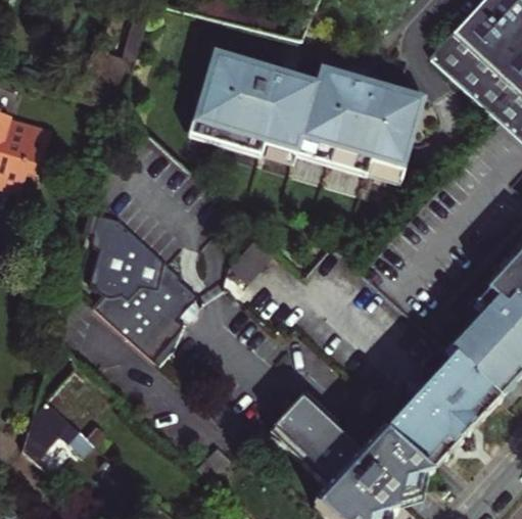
[(521,144),(521,0),(486,0),(431,62),(521,144)]
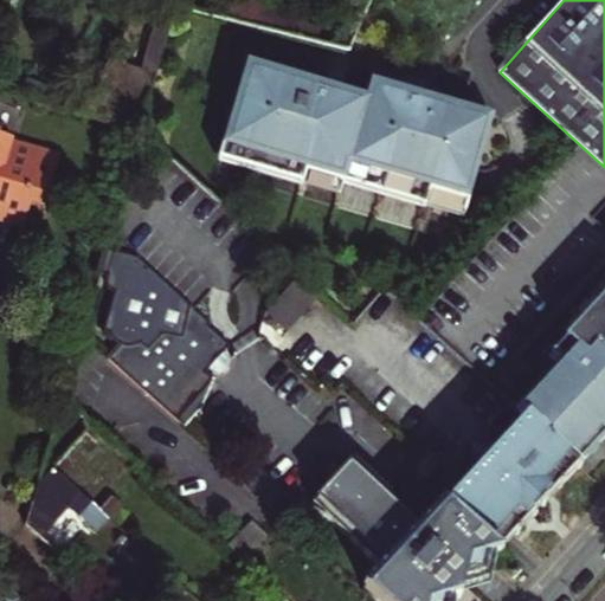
[(150,15),(143,62),(156,64),(163,18),(150,15)]
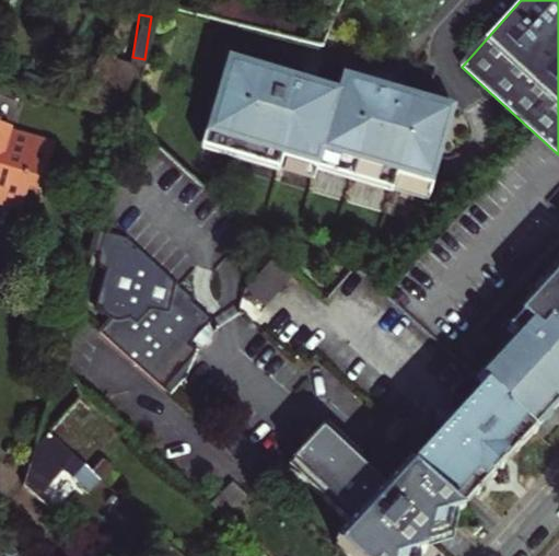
[(284,83),(232,62),(202,139),(278,168),(275,177),(307,189),(311,181),(313,181),(318,166),(391,195),(385,207),(419,220),(453,131),(402,112),(400,114),(381,106),(381,104),(344,90),(338,104),(304,91),(303,95),(282,88),(284,83)]
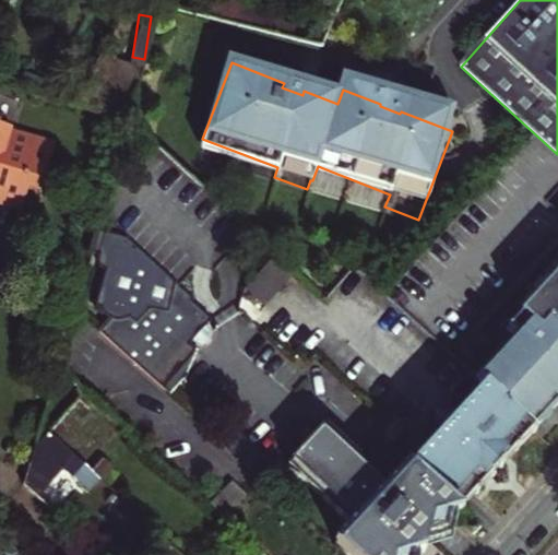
[(248,227),(127,116),(88,247),(96,249),(95,254),(95,257),(96,261),(98,264),(102,267),(92,300),(99,303),(101,306),(103,310),(107,315),(96,326),(158,382),(191,346),(186,341),(189,337),(203,322),(209,316),(188,297),(189,296),(185,293),(204,272),(206,274),(248,227)]
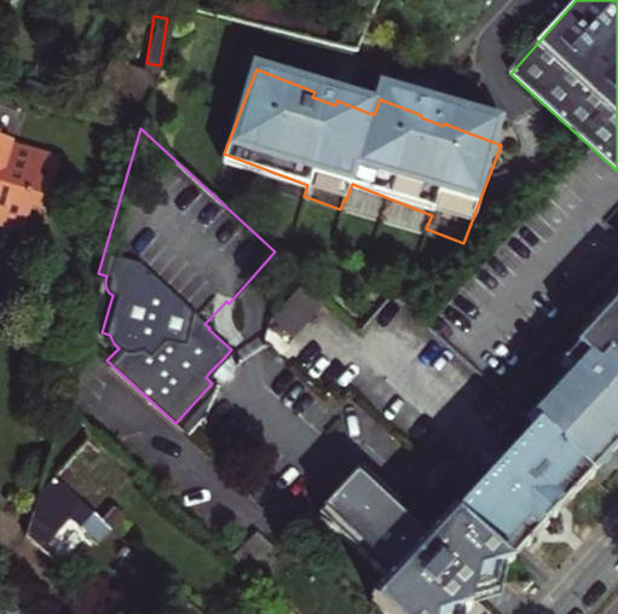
[(0,220),(21,226),(28,202),(41,206),(57,151),(7,137),(9,135),(0,132),(0,220)]
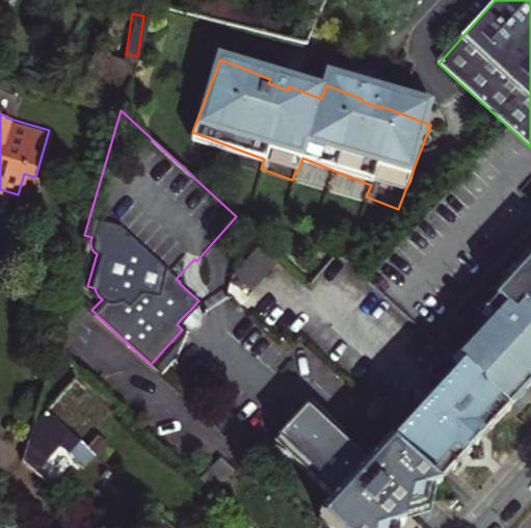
[(259,243),(233,273),(249,288),(275,258),(259,243)]
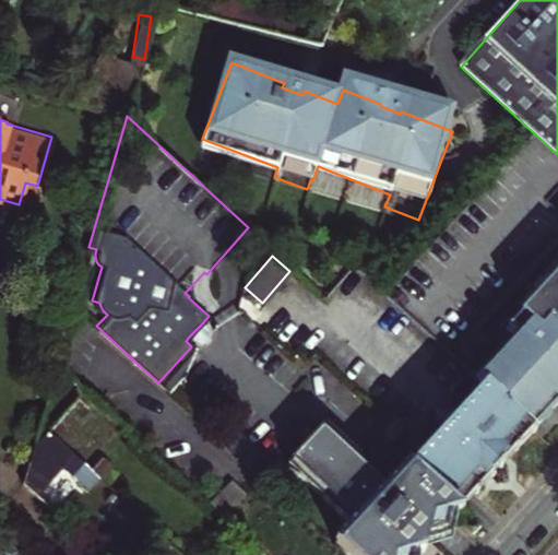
[(557,401),(557,278),(511,330),(517,334),(478,377),(483,381),(531,425),(534,428),(557,401)]
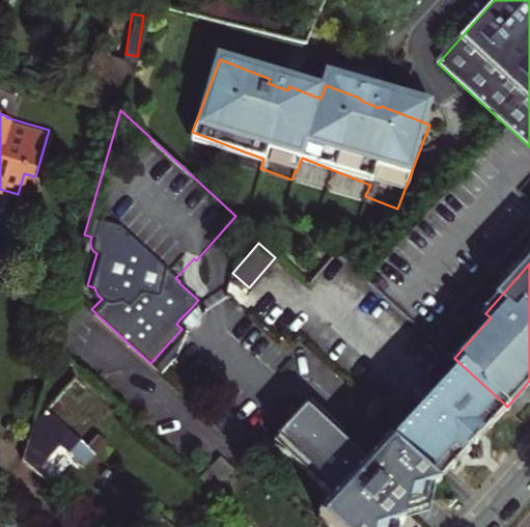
[(198,310),(193,306),(179,320),(185,324),(193,321),(198,310)]
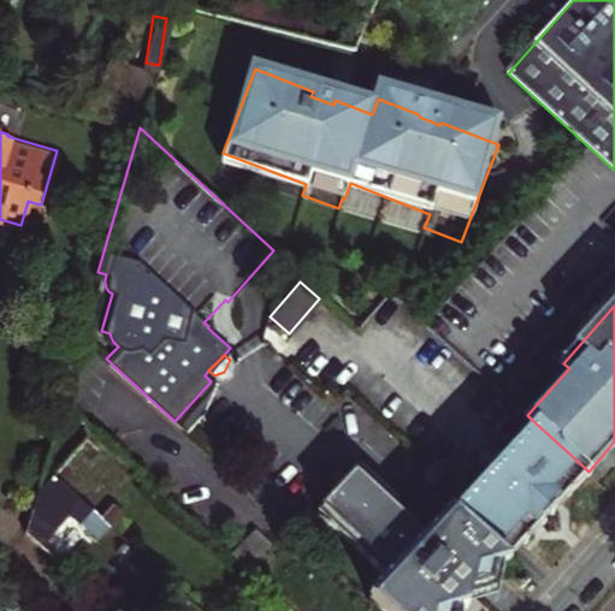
[(196,409),(211,381),(175,421),(181,427),(196,409)]
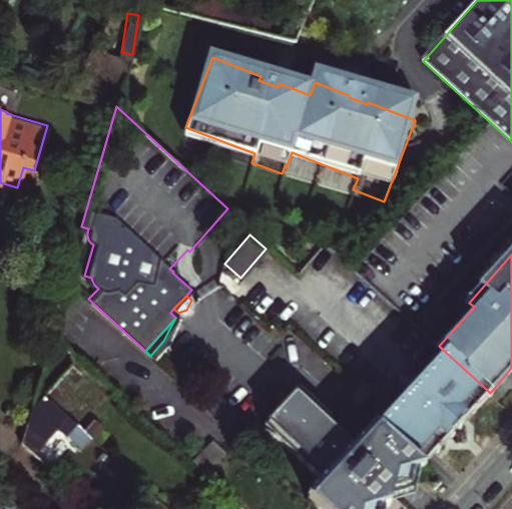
[(443,350),(415,380),(460,420),(487,390),(443,350)]
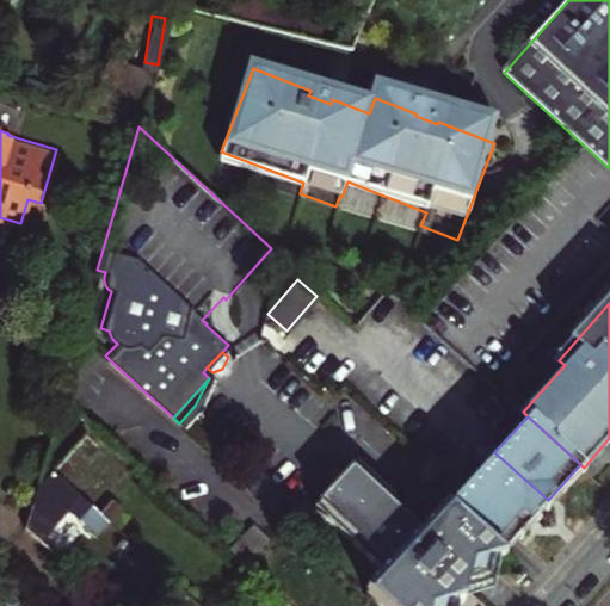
[(499,554),(548,500),(494,452),(445,505),(499,554)]
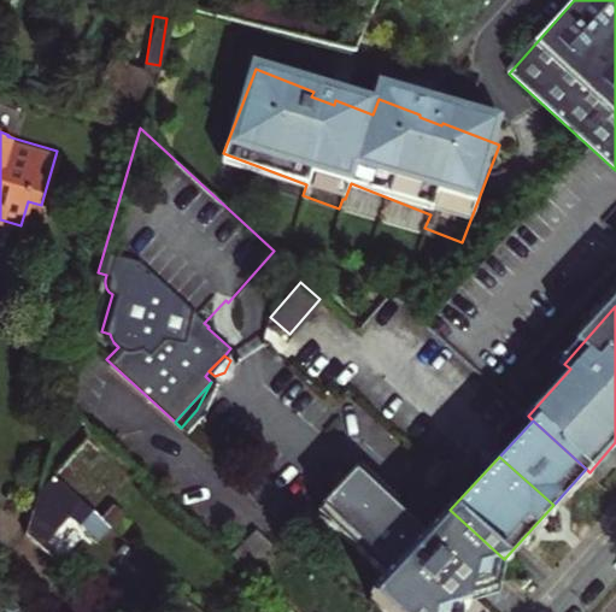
[(356,464),(334,487),(467,601),(467,592),(492,584),(499,562),(506,560),(504,559),(450,510),(447,507),(427,529),(356,464)]
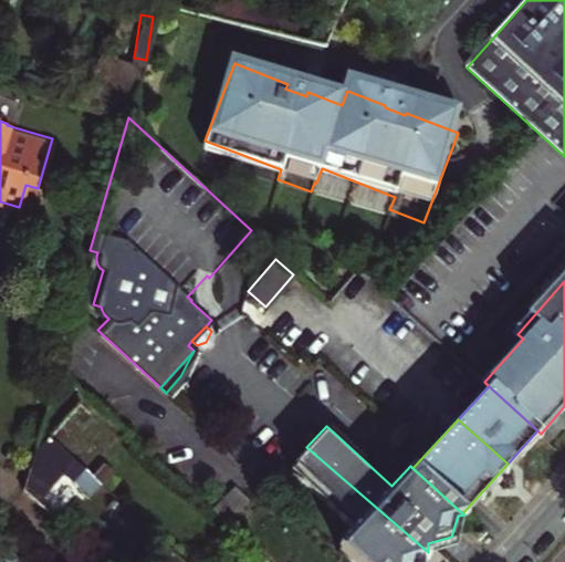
[(23,488),(34,499),(62,468),(79,482),(87,471),(40,427),(23,488)]
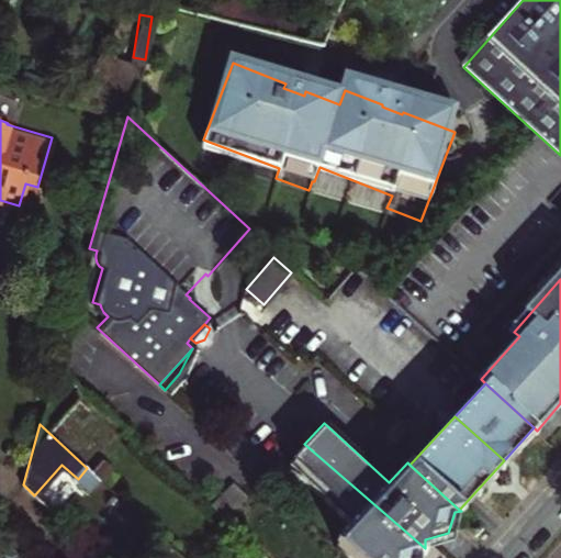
[(413,557),(416,551),(425,548),(304,444),(285,464),(351,523),(333,543),(350,557),(413,557)]
